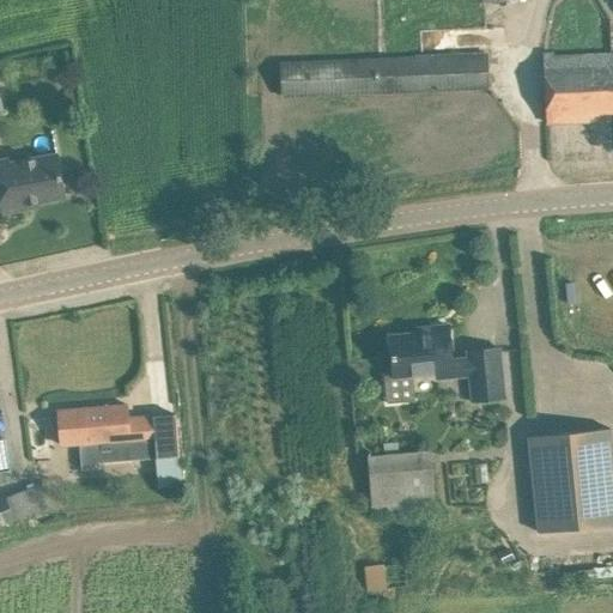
[(612,54),(544,59),(547,122),(600,120),(600,113),(612,111),(612,54)]
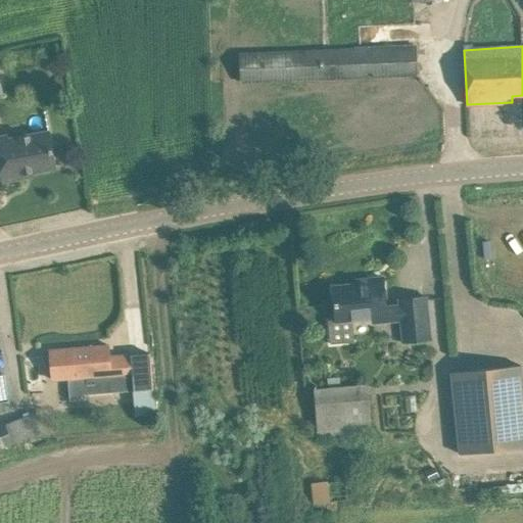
[(241,82),(379,76),(417,75),(416,47),(240,54),(241,82)]
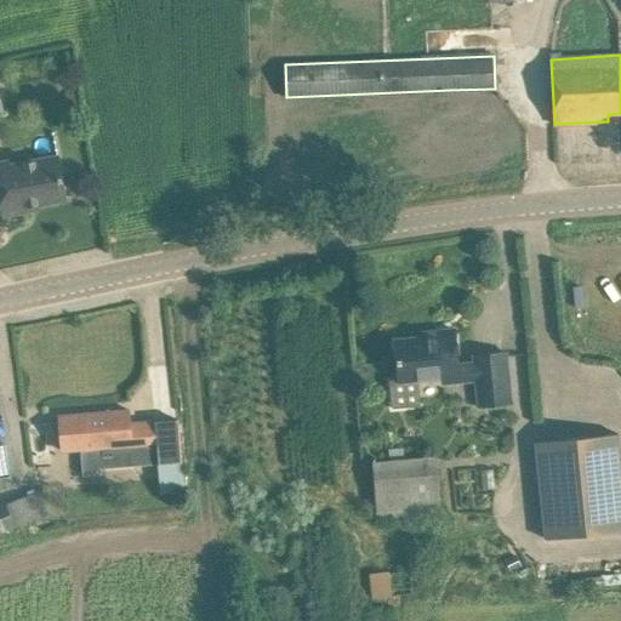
[(67,199),(58,155),(9,165),(9,161),(0,161),(0,201),(3,215),(39,209),(39,204),(67,199)]
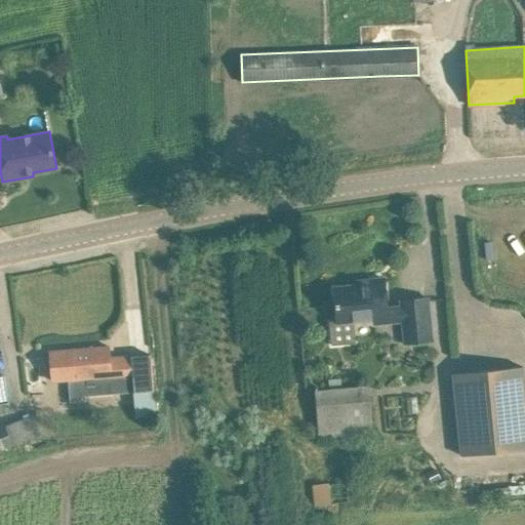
[(388,309),(385,279),(355,281),(356,285),(334,287),(337,320),(329,321),(331,346),(356,344),(354,321),(387,318),(387,323),(403,321),(405,344),(432,340),(427,297),(401,299),(402,307),(388,309)]
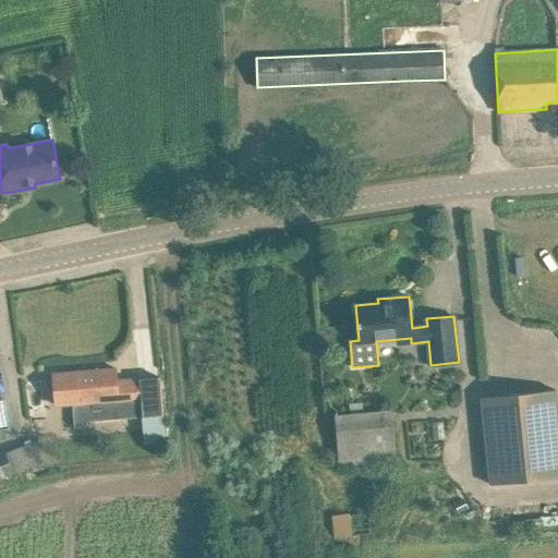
[(117,380),(116,368),(53,373),(57,405),(73,403),(75,427),(92,425),(89,402),(118,400),(119,417),(136,416),(137,429),(164,427),(162,414),(159,376),(117,380)]
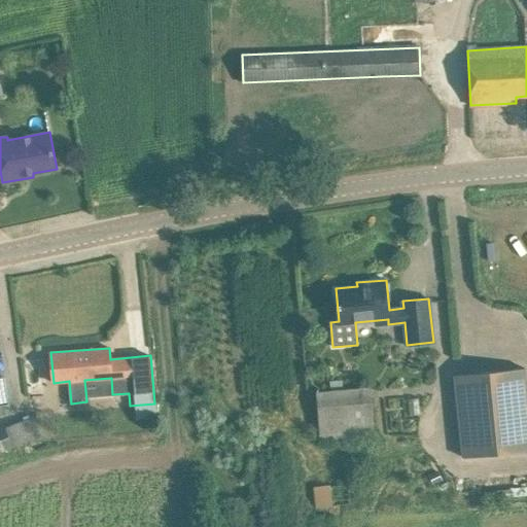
[(463,457),(526,450),(526,385),(525,367),(454,376),(463,457)]
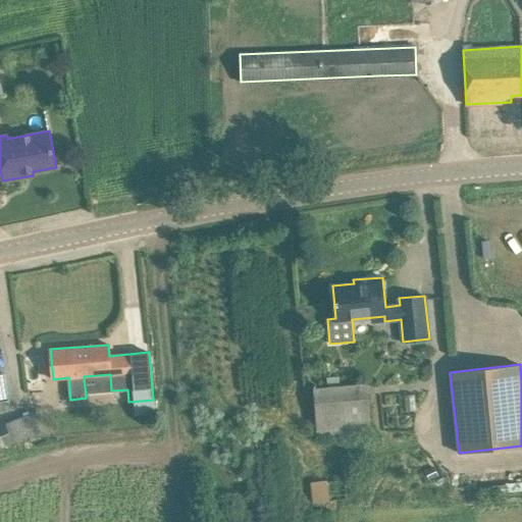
[(315,403),(316,419),(318,438),(372,433),(368,383),(313,387),(315,403)]
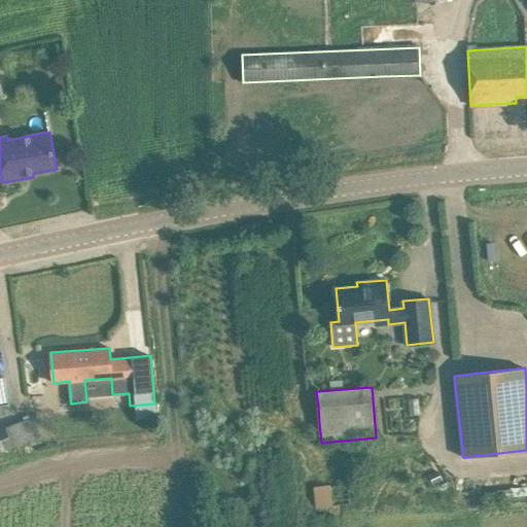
[(20,421),(0,428),(0,452),(28,441),(20,421)]
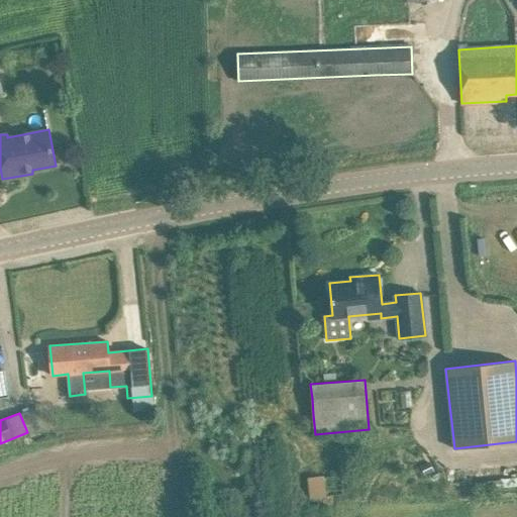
[(429,461),(421,466),(425,475),(433,471),(429,461)]
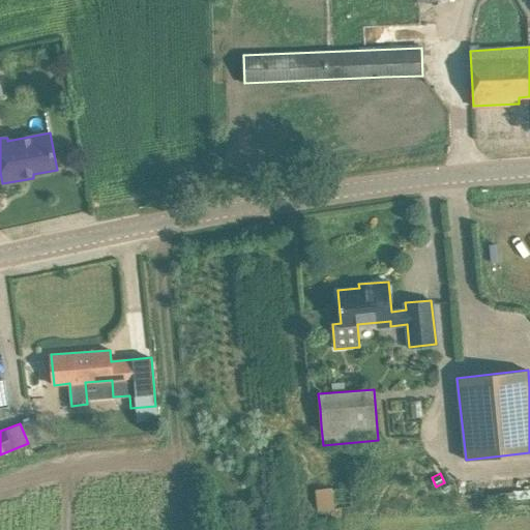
[(316,508),(349,506),(348,486),(315,488),(316,508)]
